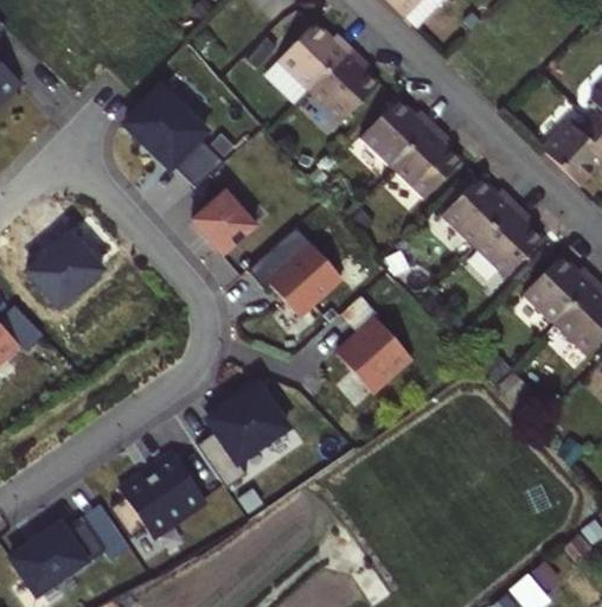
[(391,0),(414,20),(433,0),(391,0)]
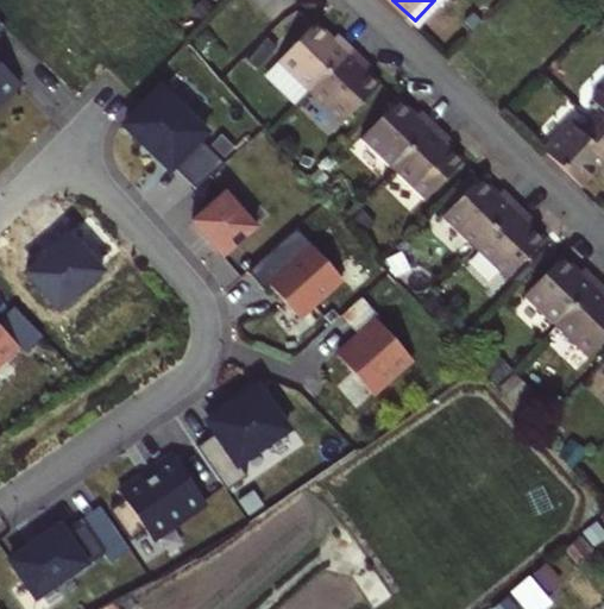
[(310,95),(354,49),(340,35),(335,39),(319,24),(280,64),(310,95)]
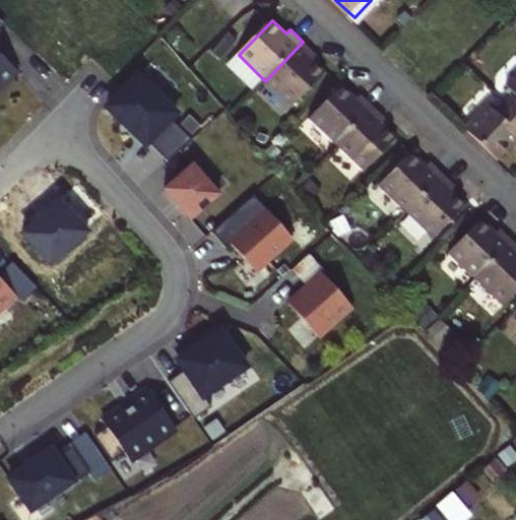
[(326,73),(317,63),(311,58),(315,54),(303,42),(265,81),(293,108),(326,73)]
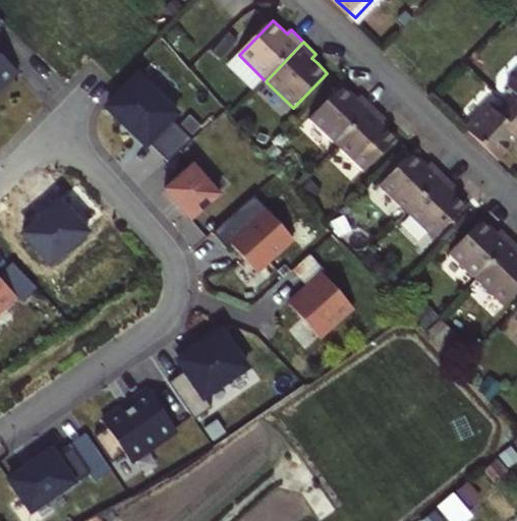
[(0,90),(19,70),(0,50),(0,90)]
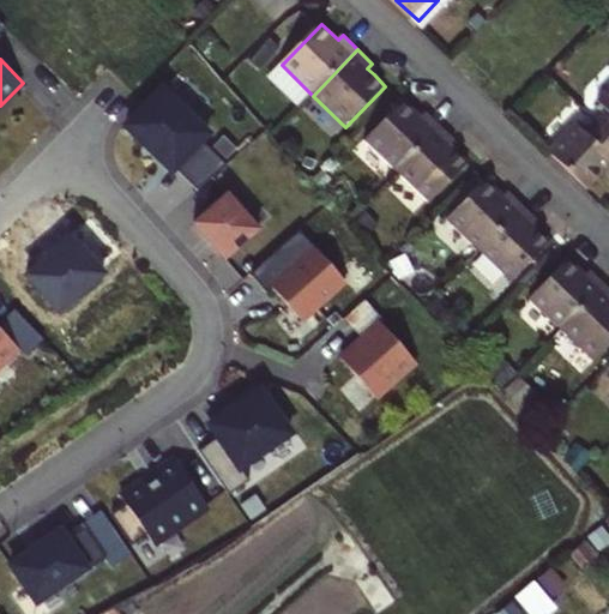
[(379,70),(372,64),(367,68),(374,74),(379,70)]
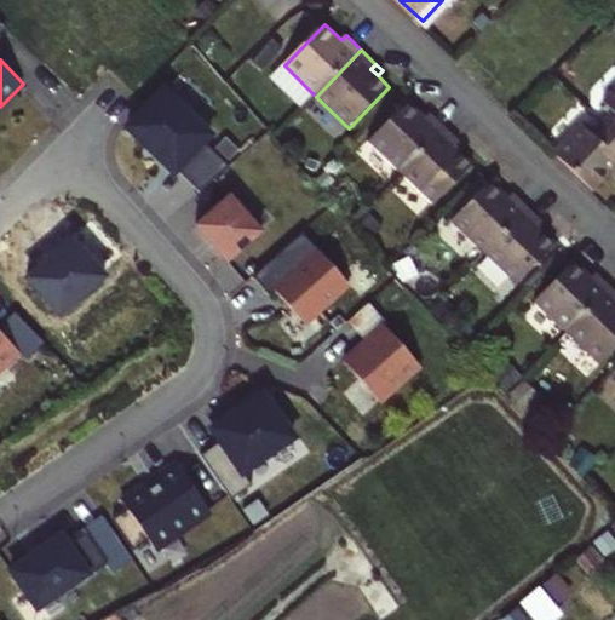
[(182,167),(203,193),(233,166),(211,141),(217,136),(174,87),(136,121),(179,170),(182,167)]
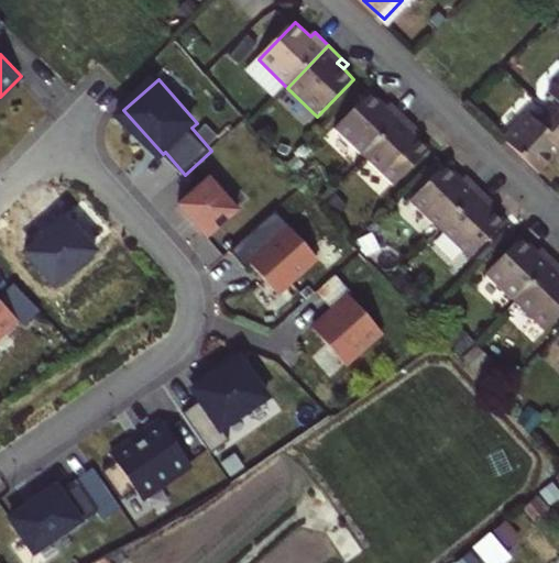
[(558,101),(549,110),(558,120),(558,83),(550,91),(558,99),(558,101)]
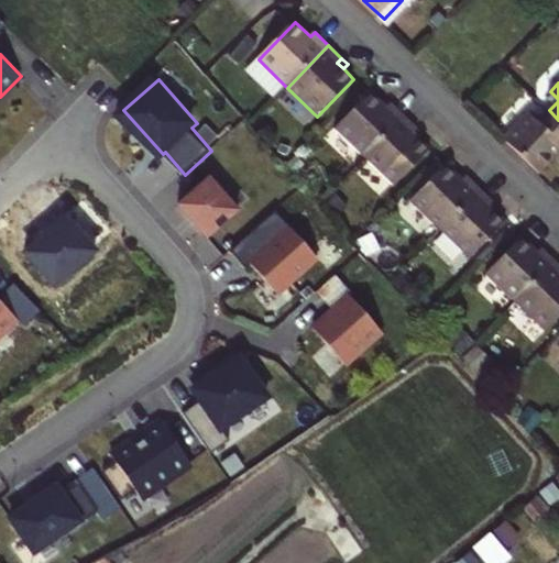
[(335,130),(363,157),(404,116),(390,101),(385,107),(370,94),(335,130)]
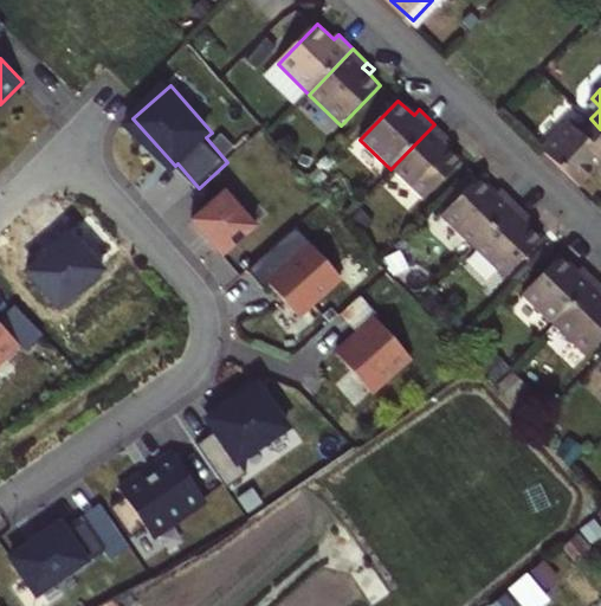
[(544,148),(581,185),(600,166),(600,129),(590,118),(580,130),(570,121),(544,148)]
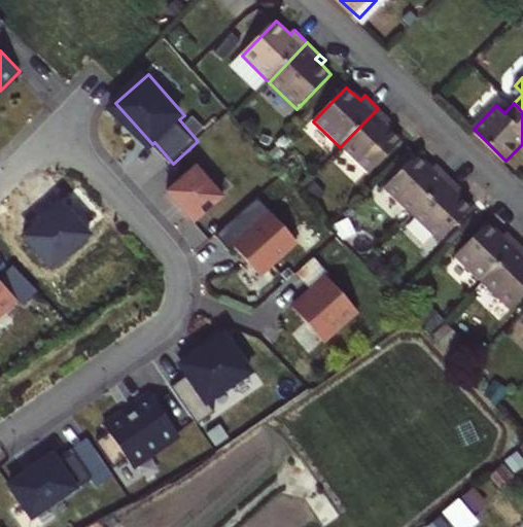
[(386,125),(390,120),(378,108),(340,147),(369,174),(402,140),(386,125)]
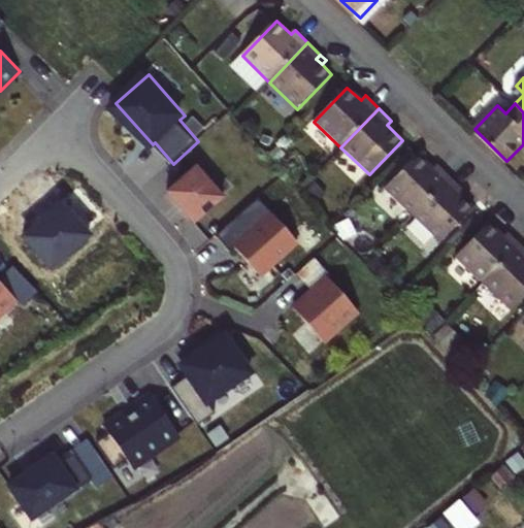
[(383,188),(411,215),(449,175),(436,163),(431,167),(417,154),(383,188)]
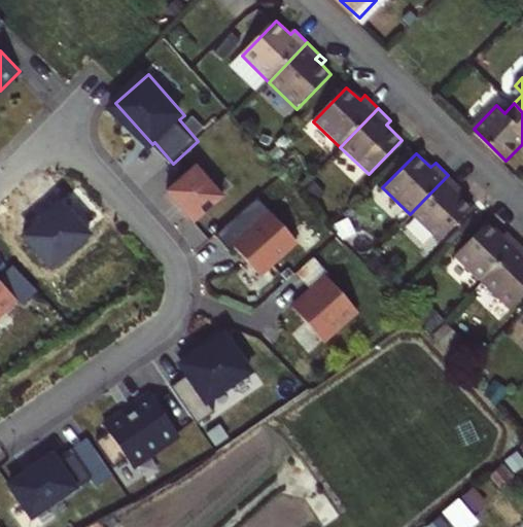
[(225,196),(198,165),(169,190),(197,221),(225,196)]
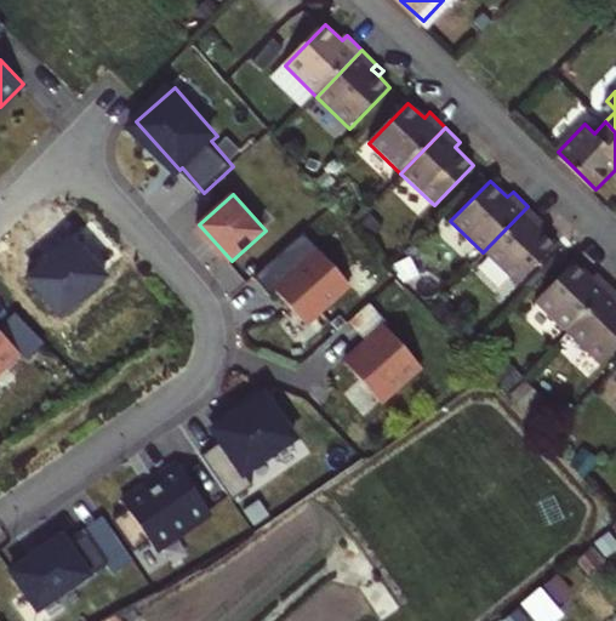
[(543,221),(528,206),(483,252),(517,284),(555,244),(537,227),(543,221)]
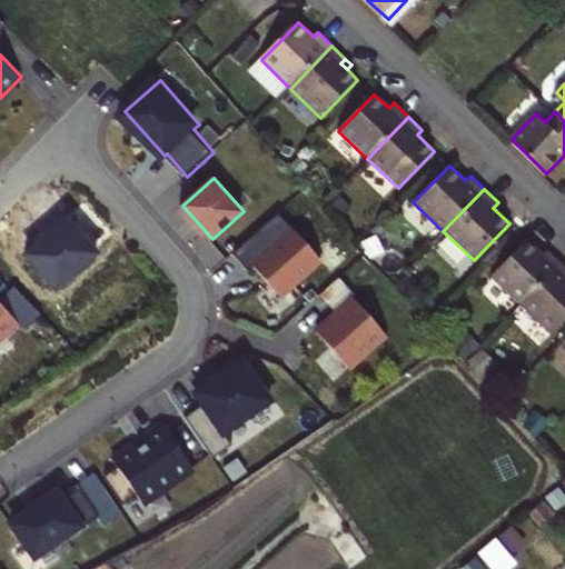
[(324,260),(281,212),(236,252),(251,270),(256,266),(284,296),(324,260)]
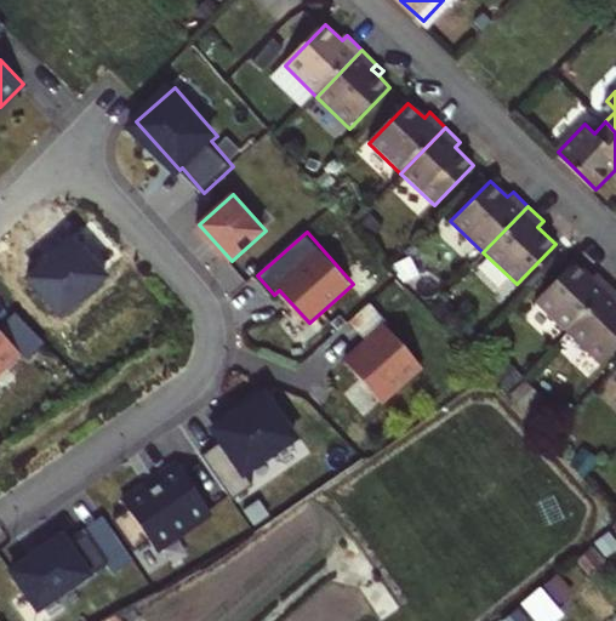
[(74,241),(32,279),(61,312),(70,312),(107,279),(74,241)]
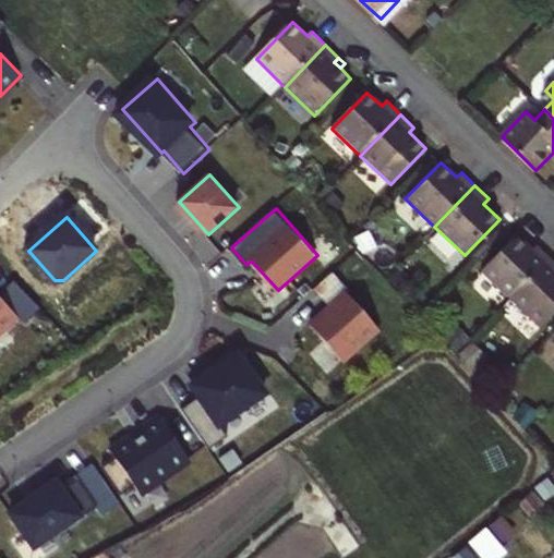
[(509,299),(550,257),(536,244),(531,250),(515,234),(480,270),(509,299)]
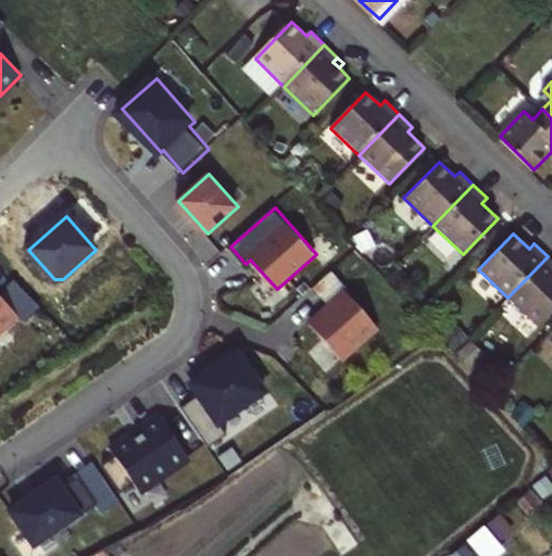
[(551,260),(548,256),(507,298),(537,326),(551,310),(551,260)]
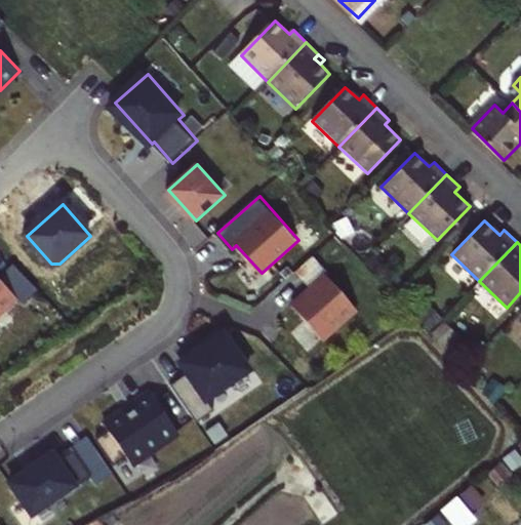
[(331,274),(316,255),(298,271),(314,288),(329,275),(331,274)]
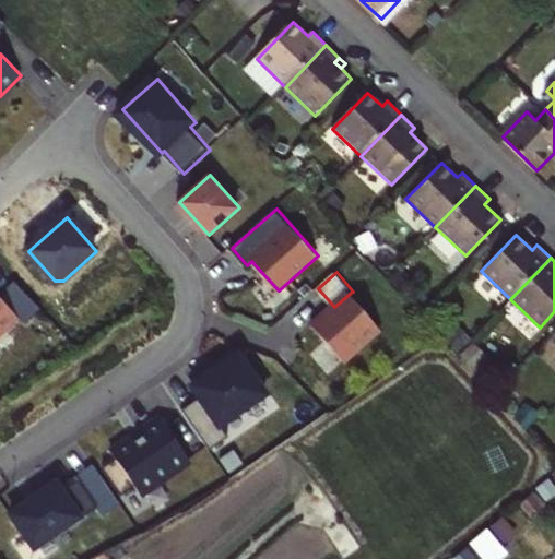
[(16,282),(0,297),(19,316),(26,323),(42,308),(16,282)]
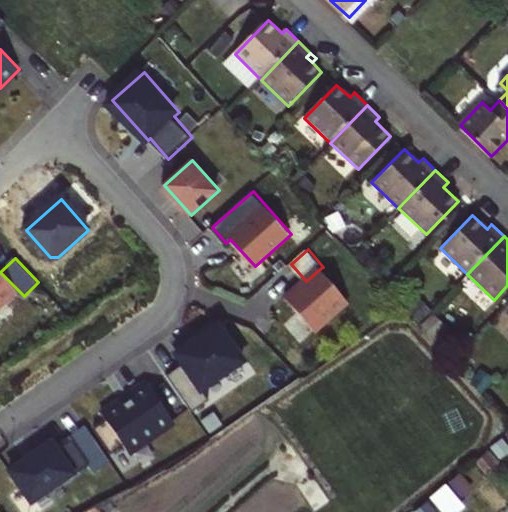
[(350,301),(321,268),(306,281),(287,298),(316,331),(350,301)]
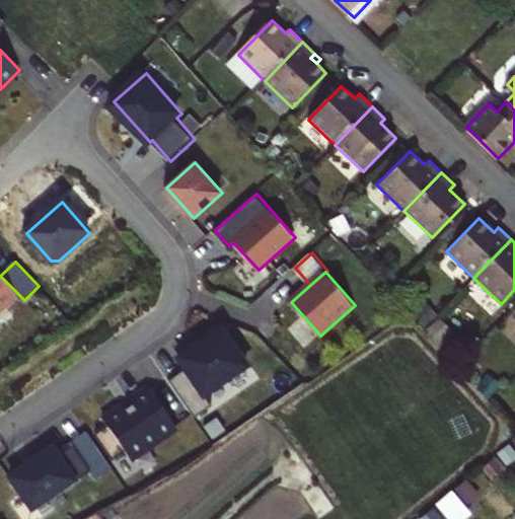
[(0,275),(0,309),(17,293),(0,276),(0,275)]
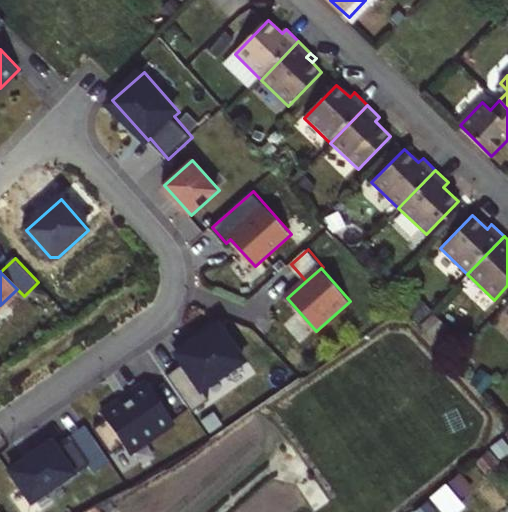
[(185,364),(168,375),(194,413),(211,401),(204,390),(245,362),(220,326),(178,354),(185,364)]
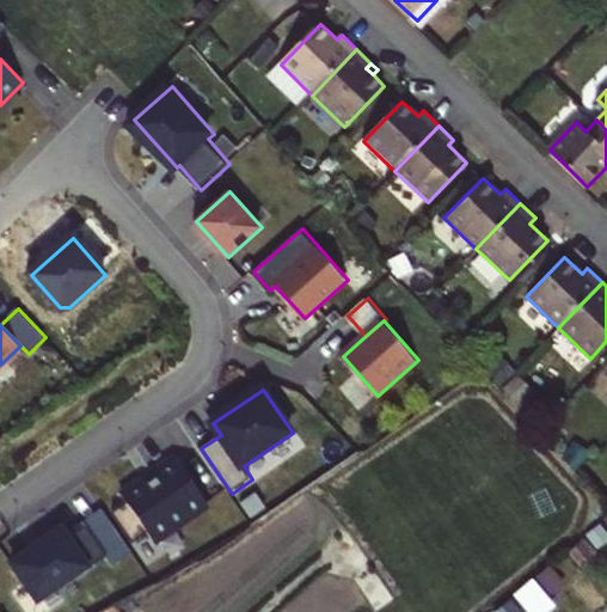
[(124,507),(110,516),(130,546),(145,536),(151,544),(204,507),(175,463),(152,477),(154,481),(145,487),(142,483),(118,499),(124,507)]
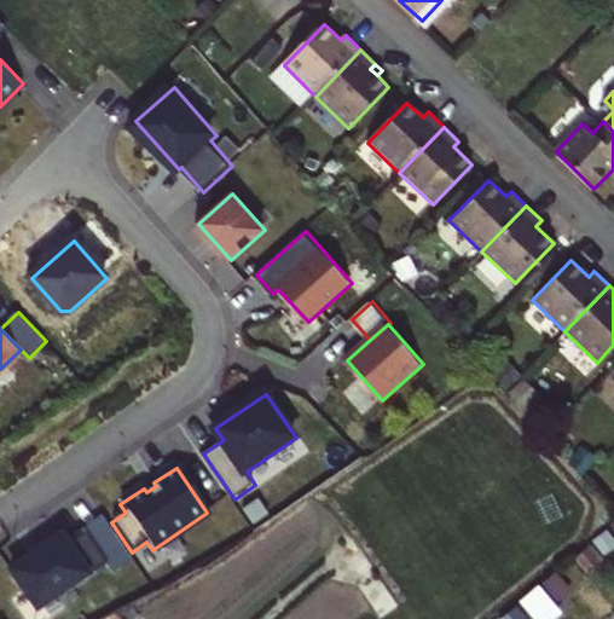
[(59,538),(10,573),(36,611),(85,577),(86,579),(105,566),(85,537),(67,549),(59,538)]
